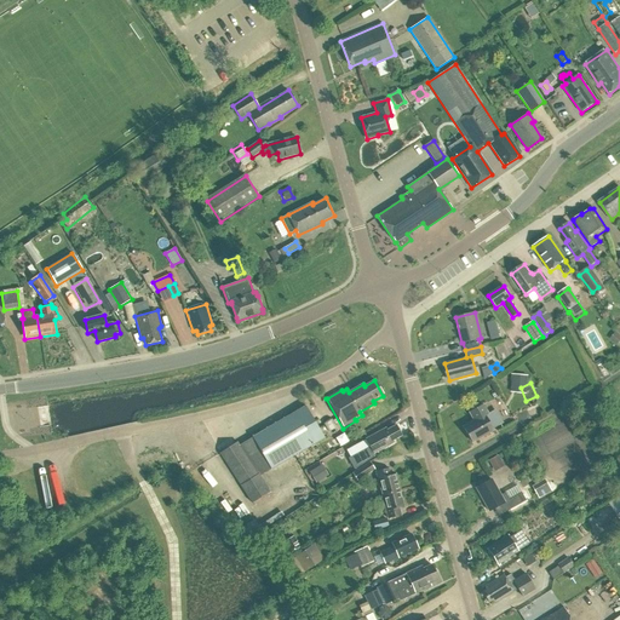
[(511,390),(498,395),(505,413),(518,407),(511,390)]
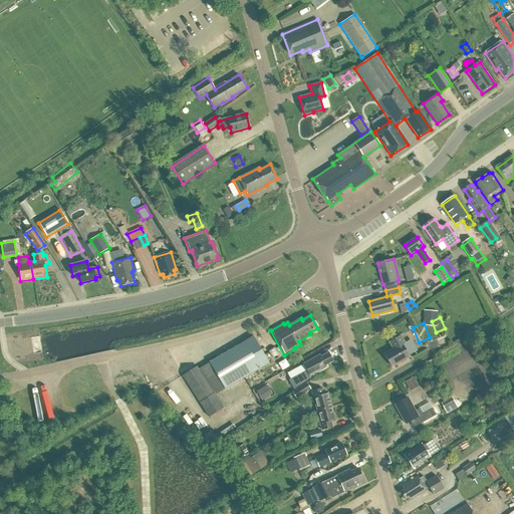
[(402,344),(405,343),(400,335),(389,342),(393,349),(384,354),(391,366),(409,356),(402,344)]
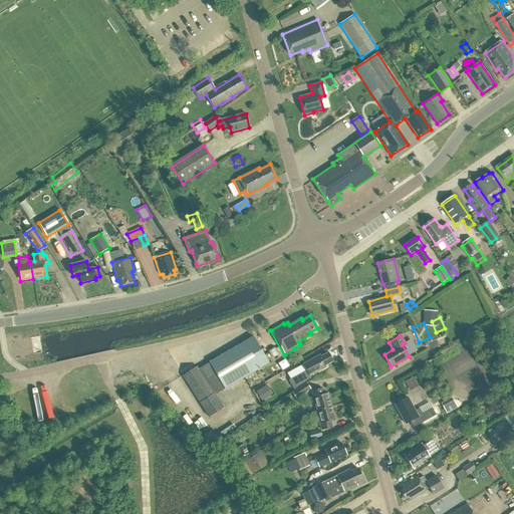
[(268,364),(252,337),(207,364),(223,392),(268,364)]
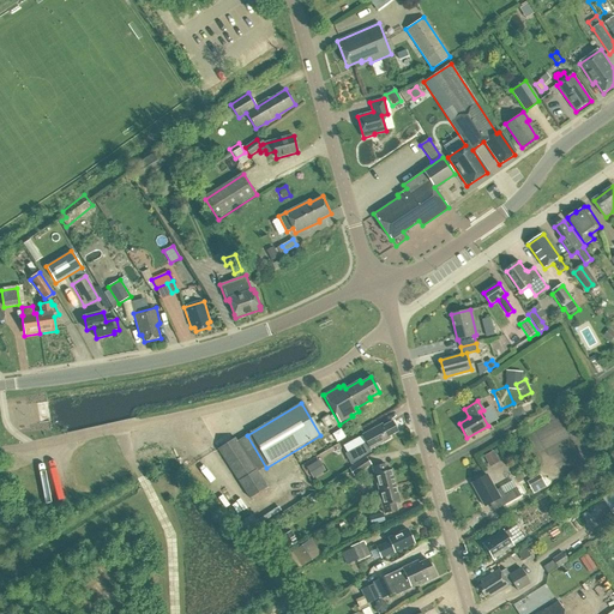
[(392,421),(379,428),(378,426),(361,435),(366,443),(344,455),(350,465),(371,451),(369,450),(390,439),(389,437),(397,432),(392,422),(392,421)]
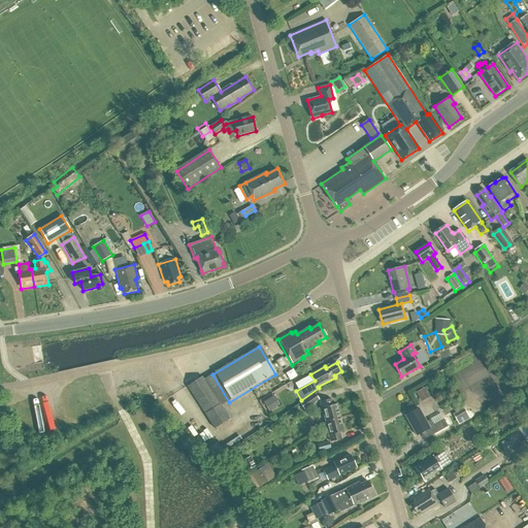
[(297,378),(306,371),(303,367),(295,374),(297,378)]
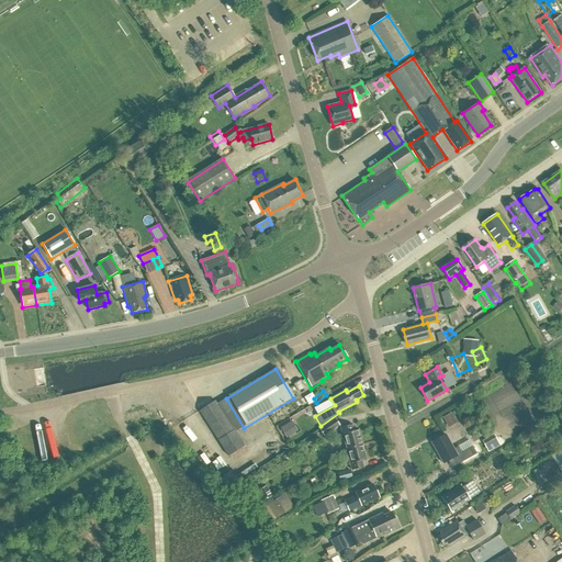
[(200,411),(228,456),(244,446),(215,401),(200,411)]
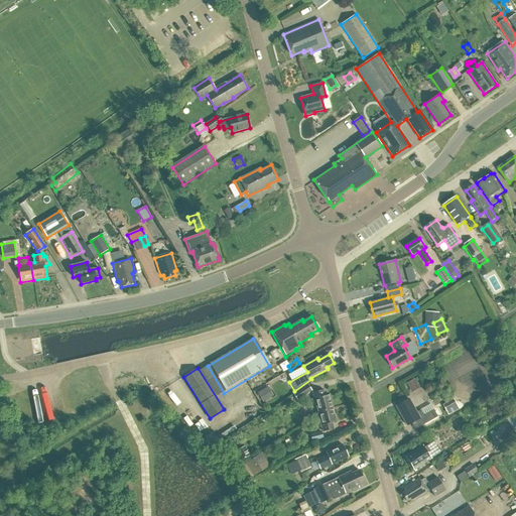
[(404,389),(415,386),(412,376),(401,380),(404,389)]
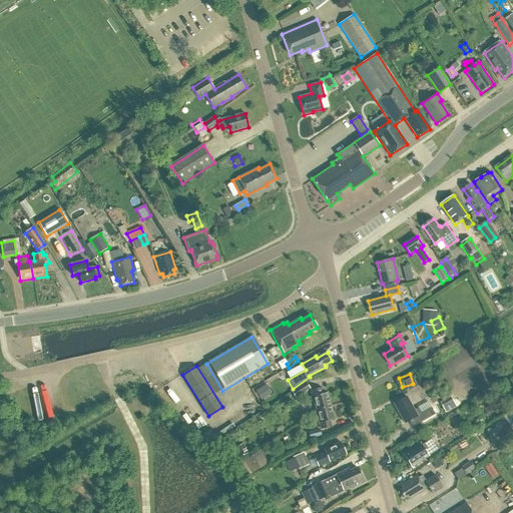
[(306,383),(292,392),(296,398),(310,388),(306,383)]
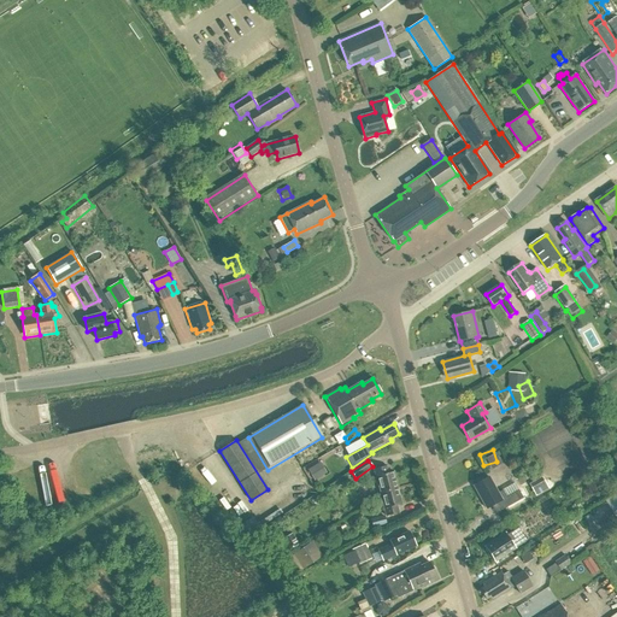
[(317,464),(307,470),(313,481),(323,475),(317,464)]
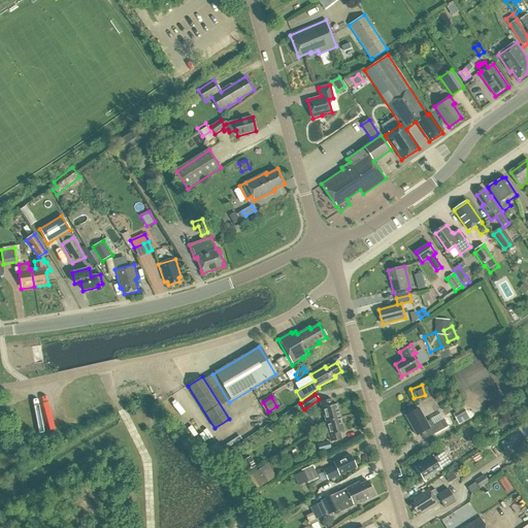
[(323,416),(325,423),(340,419),(336,404),(333,405),(331,399),(320,402),(323,416)]
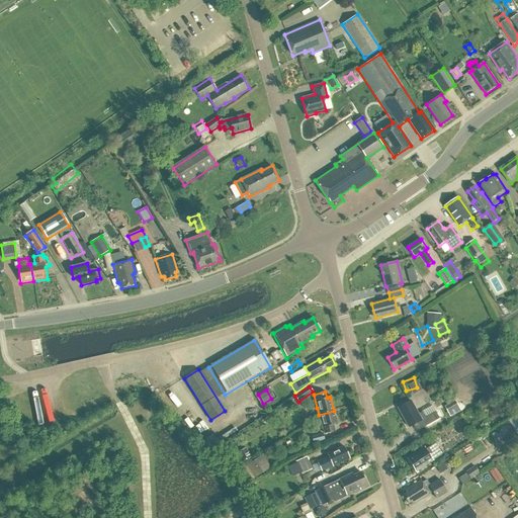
[(398,408),(409,427),(423,419),(427,426),(439,419),(435,412),(425,417),(422,412),(418,414),(411,401),(398,408)]
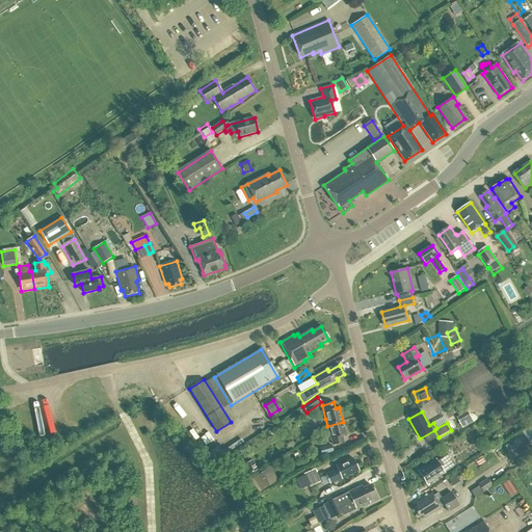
[(468,413),(456,418),(462,429),(474,424),(468,413)]
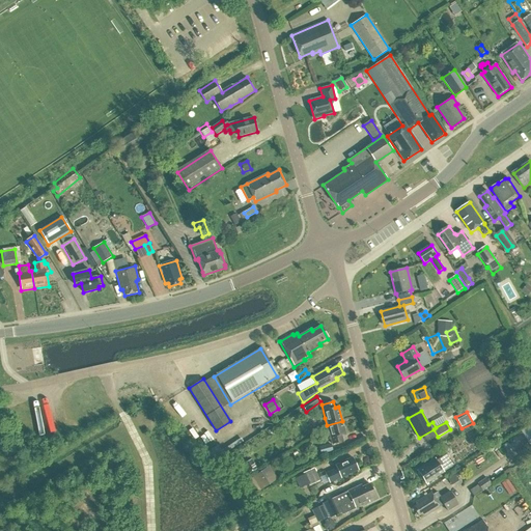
[(328,431),(332,445),(343,442),(341,436),(346,435),(342,421),(327,425),(329,431),(328,431)]
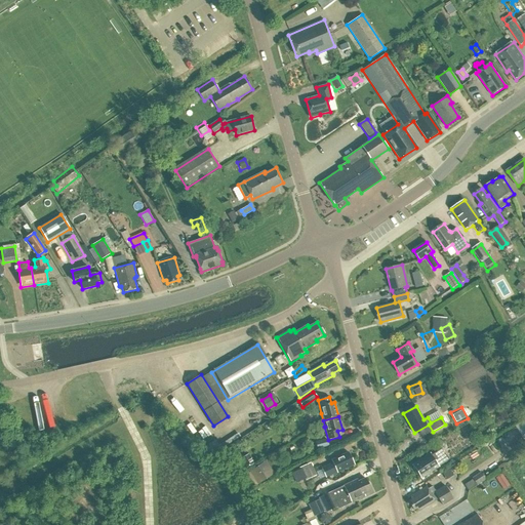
[(453,438),(459,447),(473,438),(467,429),(453,438)]
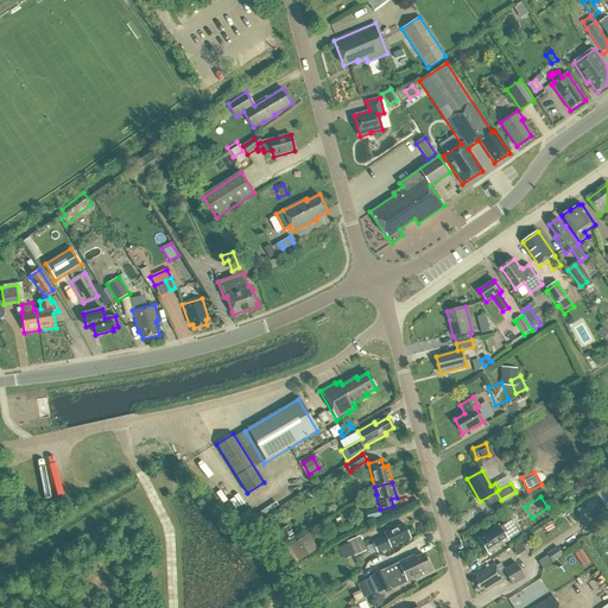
[(379,510),(366,512),(367,519),(380,515),(379,510)]
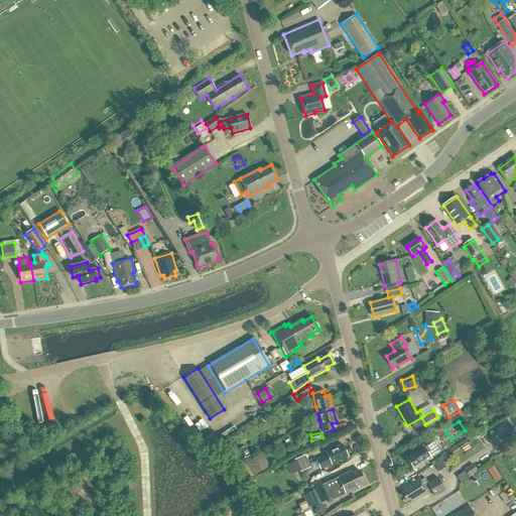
[(219,435),(214,439),(211,434),(200,441),(207,452),(218,444),(217,443),(222,440),(219,435)]
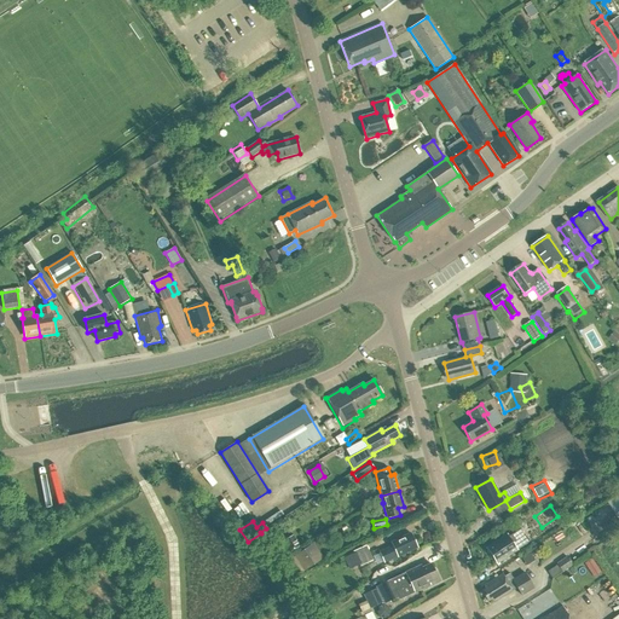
[(528,543),(520,530),(509,538),(507,534),(486,549),(497,565),(518,551),(516,550),(528,543)]
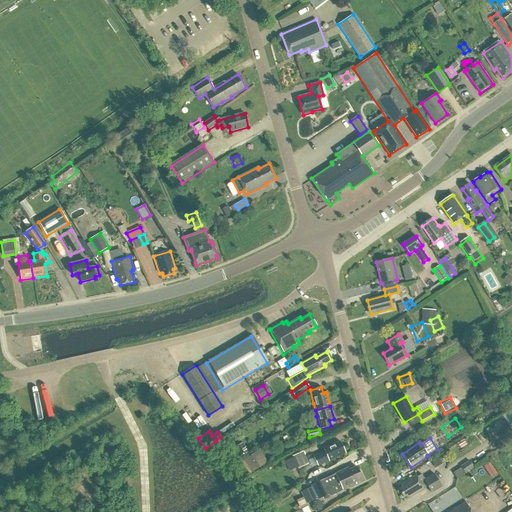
[(247,452),(241,442),(234,446),(240,456),(247,452)]
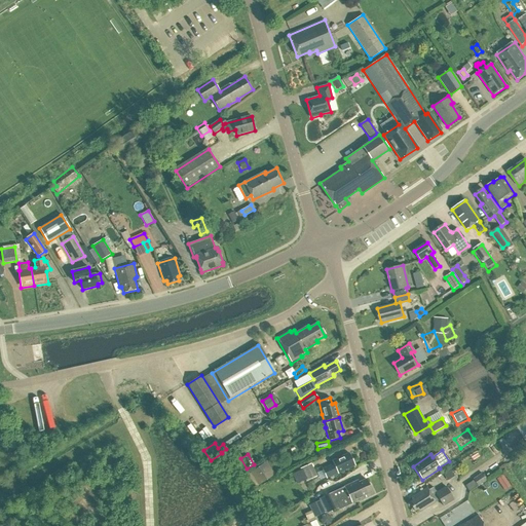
[(349,454),(332,462),(333,463),(322,470),(326,479),(337,474),(337,475),(354,466),(349,454)]
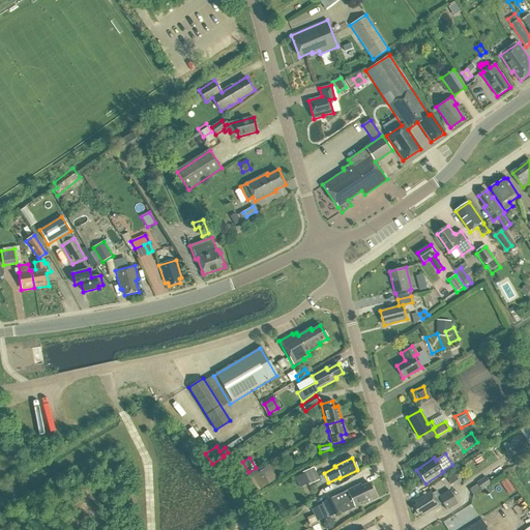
[(265,468),(252,476),(260,489),(272,480),(265,468)]
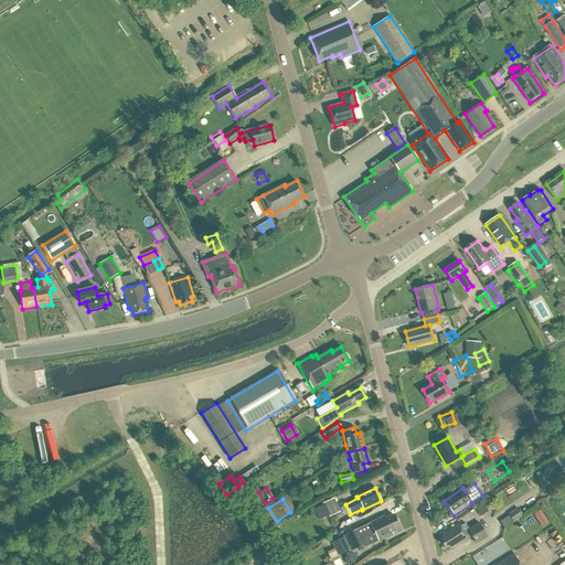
[(334,500),(322,505),(323,508),(313,512),(318,523),(340,513),(334,500)]
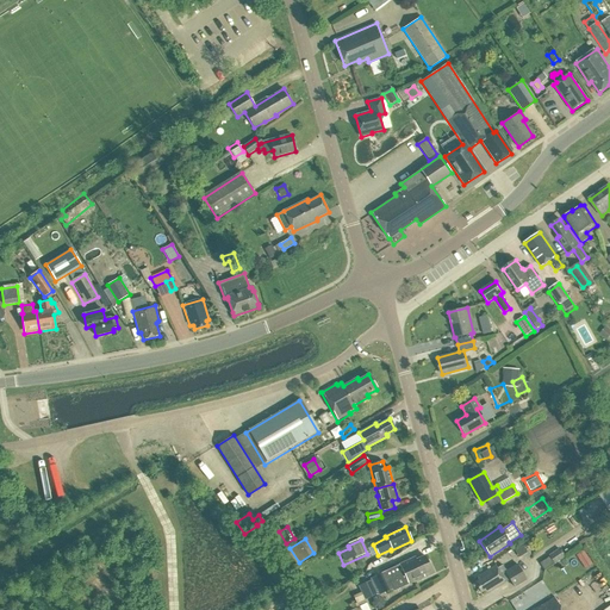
[(496,553),(499,560),(514,552),(509,545),(496,553)]
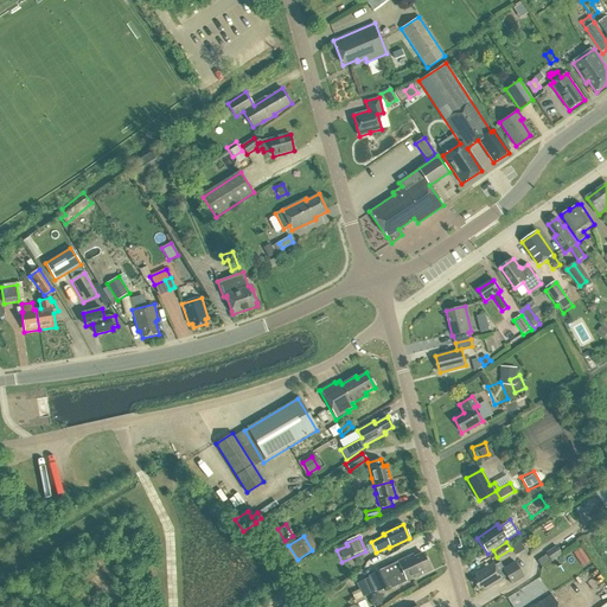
[(512,548),(516,555),(524,549),(519,543),(512,548)]
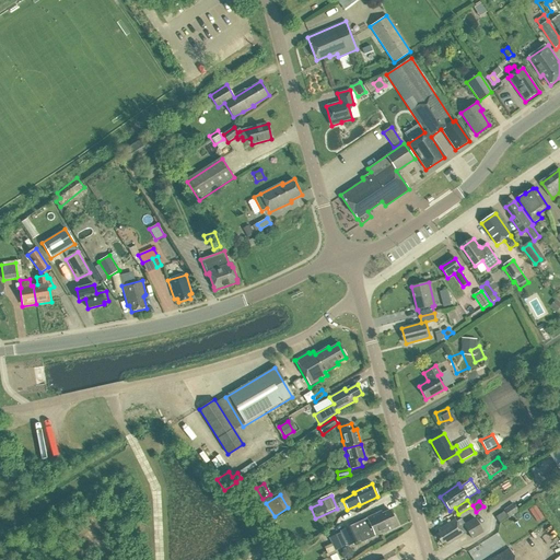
[(494,517),(500,524),(517,511),(513,503),(503,510),(504,511),(494,517)]
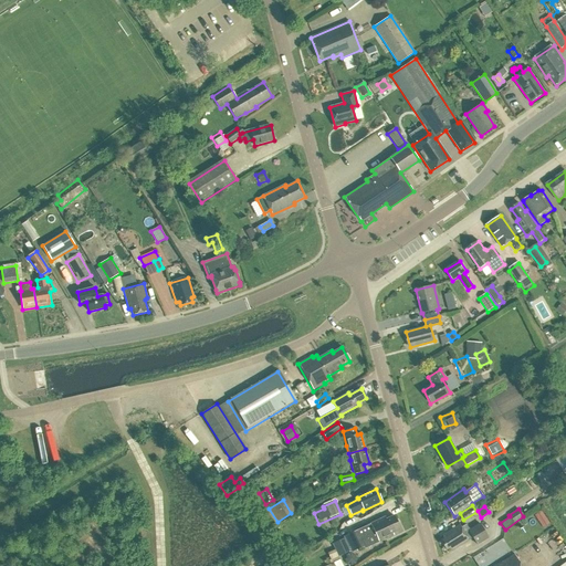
[(344,538),(333,544),(338,556),(345,553),(349,551),(350,554),(363,547),(365,549),(394,536),(392,534),(400,531),(394,515),(385,520),(385,517),(344,537),(344,538)]
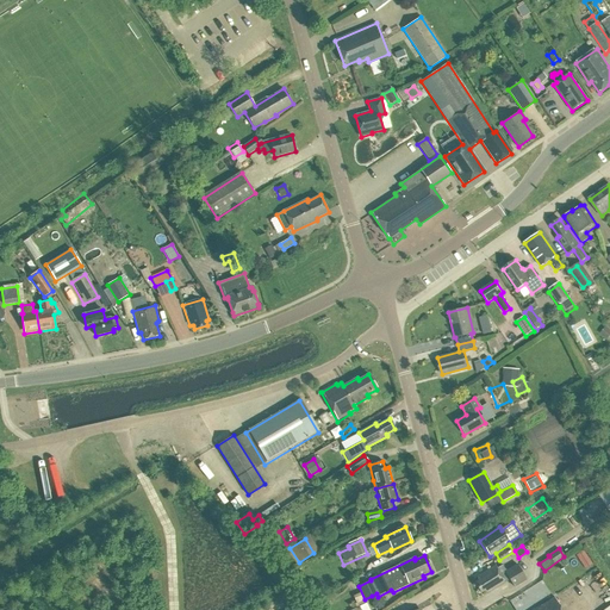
[(485,590),(487,593),(505,583),(509,580),(514,587),(526,580),(517,565),(500,574),(496,567),(478,578),(479,580),(475,583),(481,592),(485,590)]
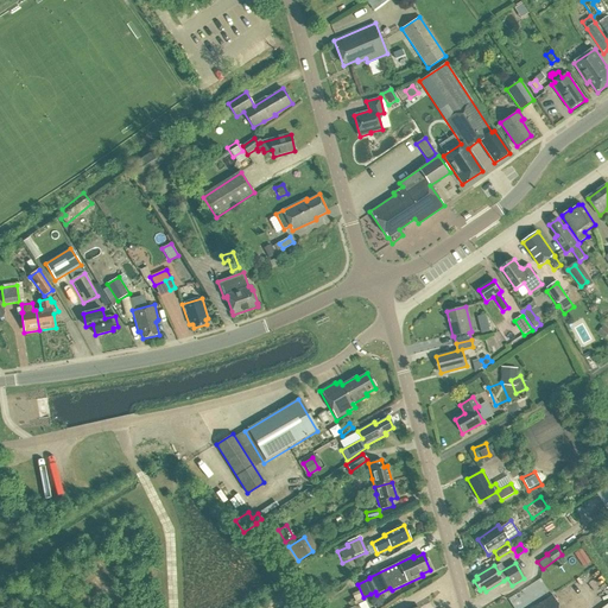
[(559,607),(552,596),(533,607),(559,607)]
